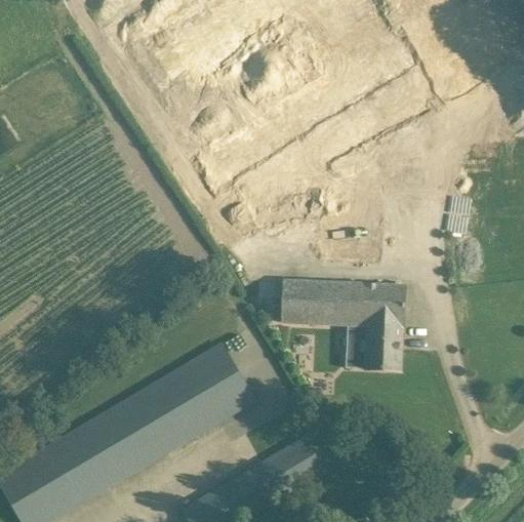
[(84,0),(91,11),(111,0),(84,0)]
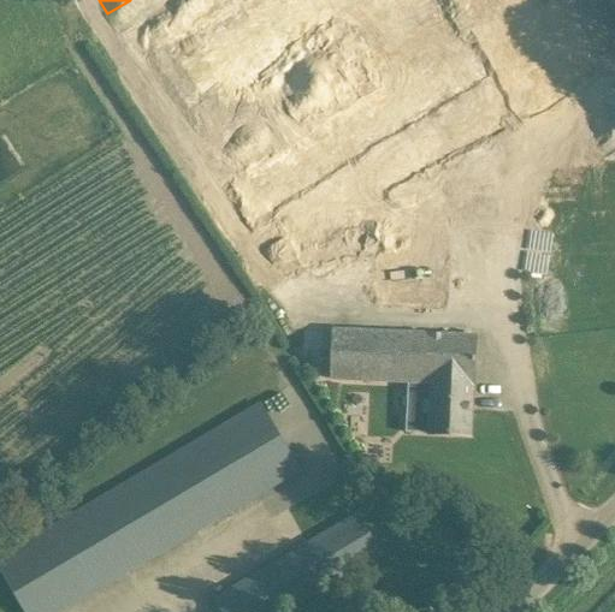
[(378,224),(377,295),(449,296),(450,226),(378,224)]
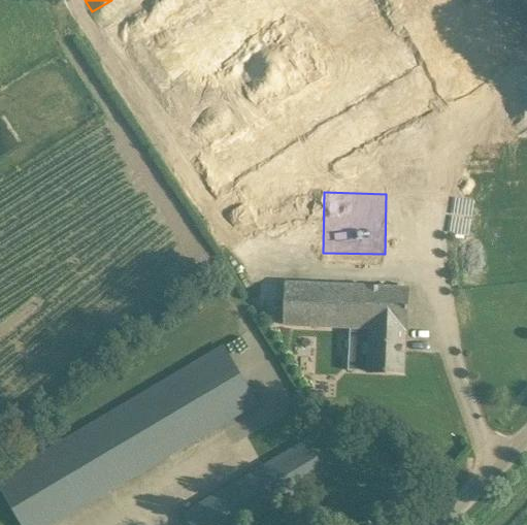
[(283,322),(282,324),(349,326),(368,327),(367,355),(348,354),(348,368),(367,369),(402,371),(403,348),(404,328),(406,327),(408,286),(388,285),(284,281),(284,284),(283,322)]
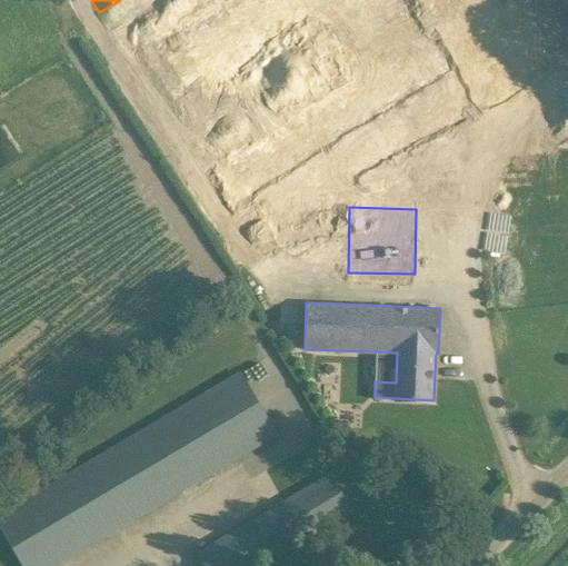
[(239,370),(0,510),(0,527),(21,565),(51,565),(277,434),(239,370)]
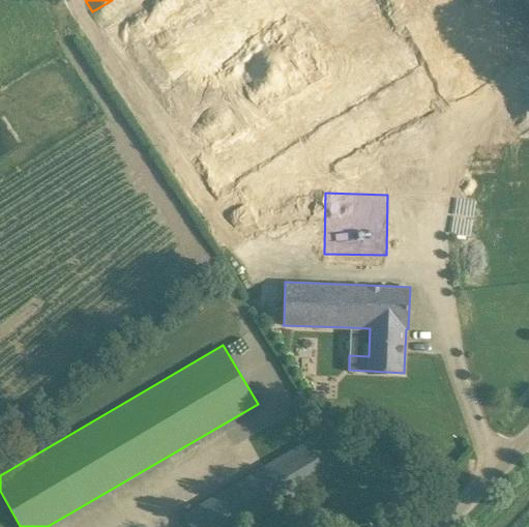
[(238,526),(327,474),(317,457),(307,439),(183,514),(190,526),(238,526)]
